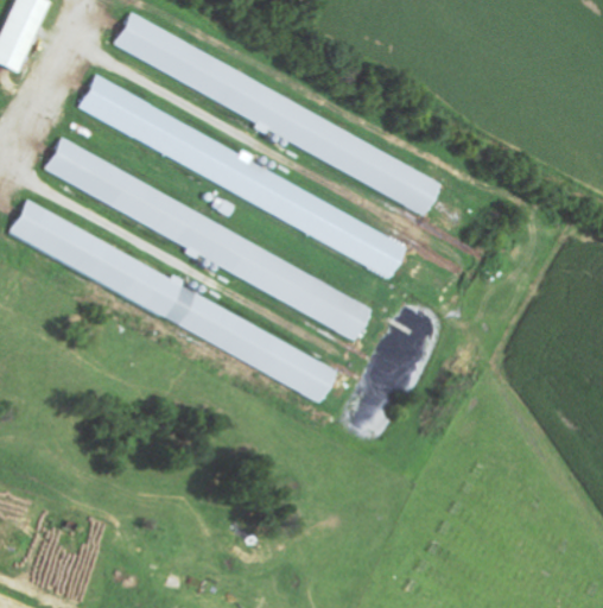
[(0,64),(19,73),(49,0),(48,0),(14,0),(0,33),(0,64)]
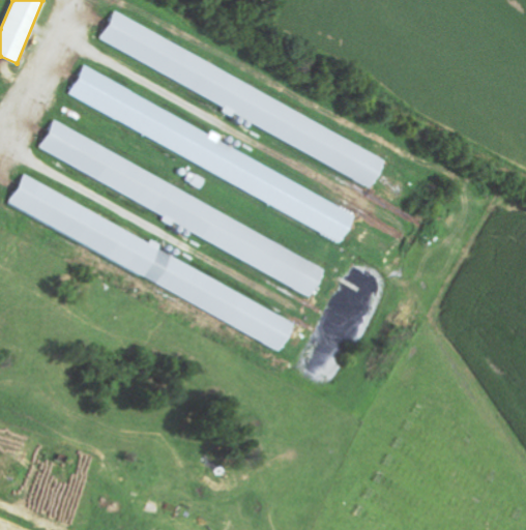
[(387,157),(113,16),(99,41),(225,107),(222,113),(232,118),(233,116),(372,187),(387,157)]
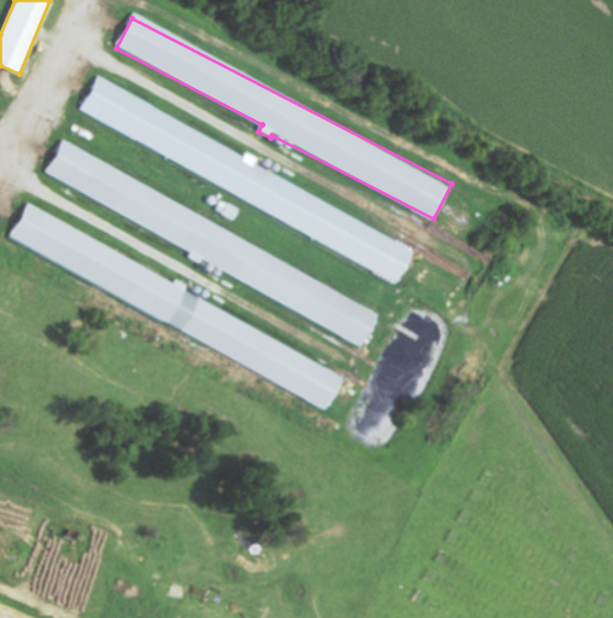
[(415,248),(252,168),(256,159),(95,81),(77,118),(401,278),(415,248)]
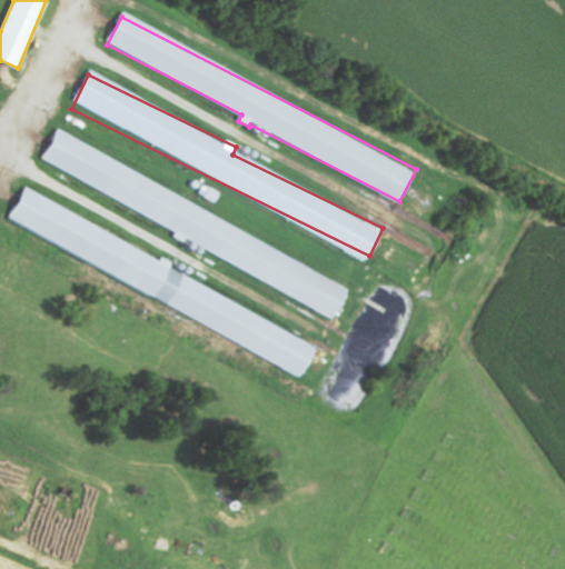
[(352,286),(56,135),(41,162),(176,231),(172,238),(185,243),(186,242),(335,318),(352,286)]
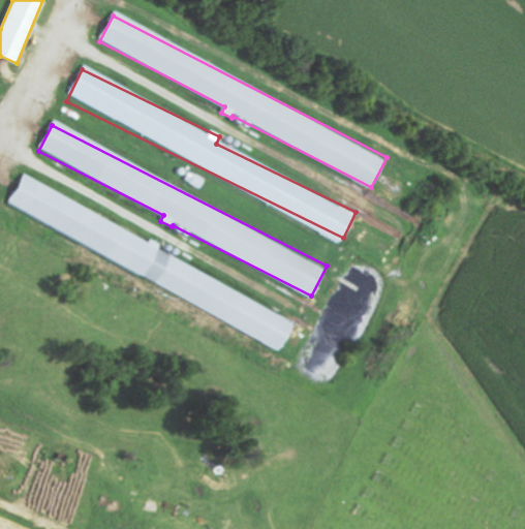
[(298,316),(21,181),(6,210),(283,345),(298,316)]
